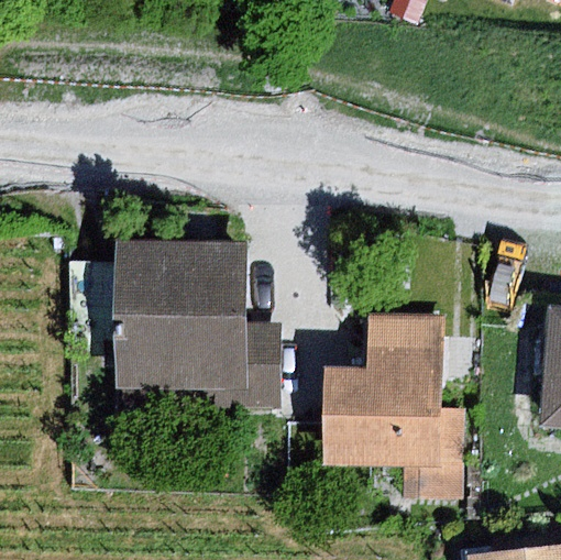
[(246,240),(117,239),(117,260),(116,338),(116,385),(201,385),(201,407),(279,408),(281,319),(245,319),(246,240)]
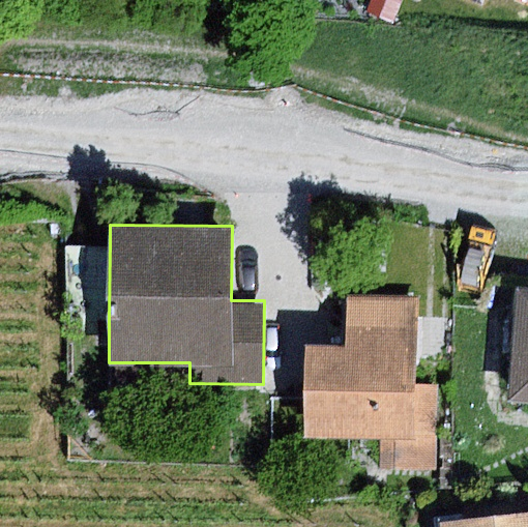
[(109,318),(110,244),(66,243),(65,318),(109,318)]
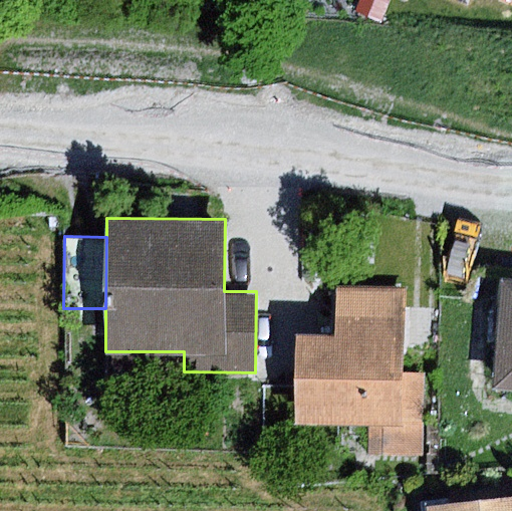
[(511,277),(499,276),(489,388),(511,390),(511,277)]
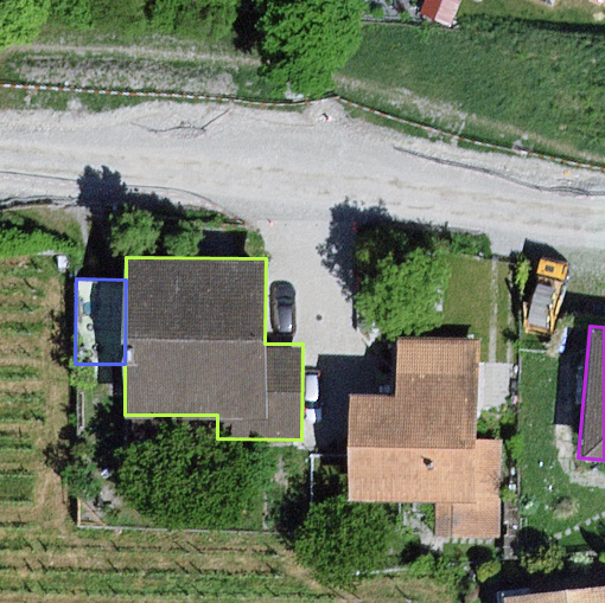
[(395,396),(355,396),(352,495),(434,496),(434,533),(500,534),(501,436),(478,436),(481,339),(396,338),(395,396)]
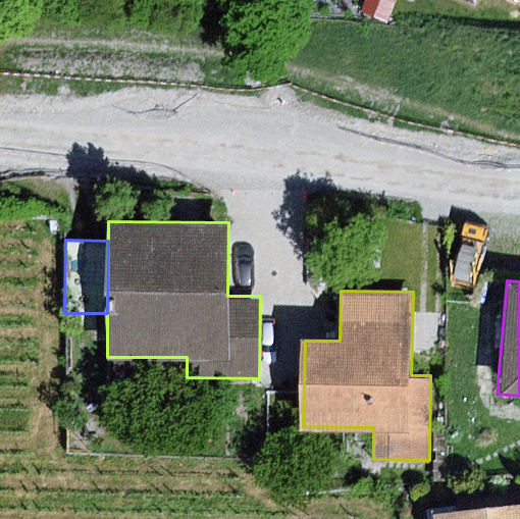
[(519,518),(519,504),(432,516),(432,518),(519,518)]
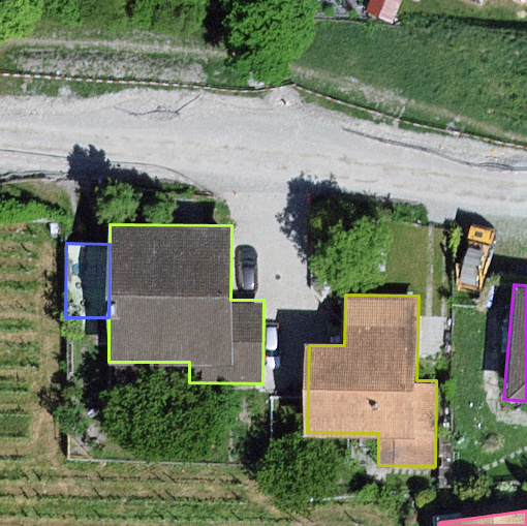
All buildings are outlined.
